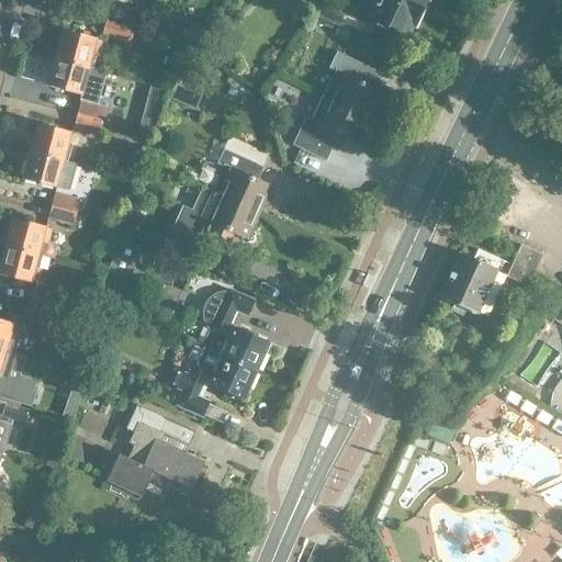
[(319,0),(314,14),(336,24),(343,10),(322,0),(319,0)]
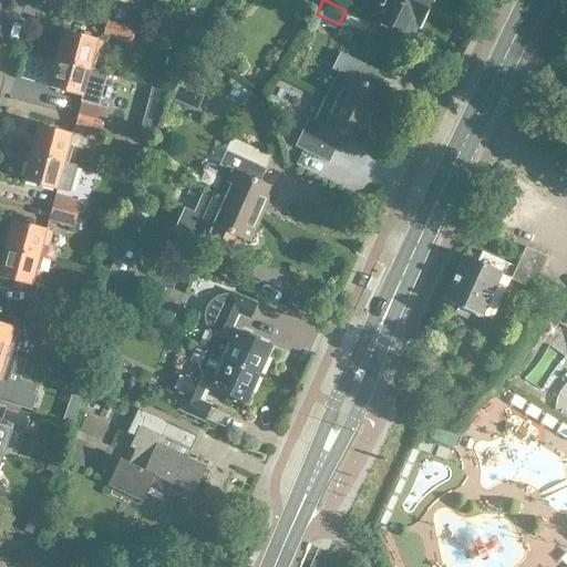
[(428,9),(409,0),(380,0),(379,3),(374,1),(367,17),(393,29),(395,24),(412,32),(414,27),(419,28),(428,9)]
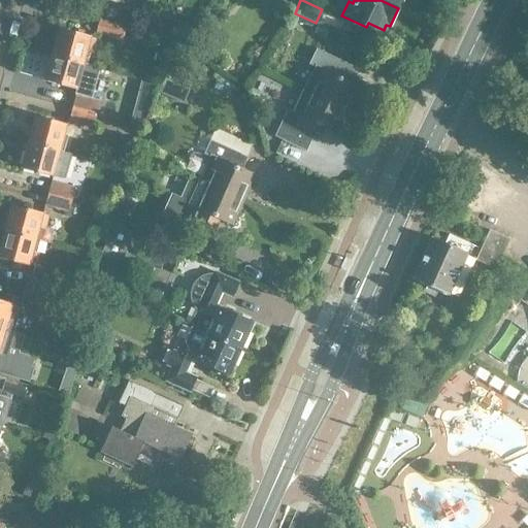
[(97,32),(123,39),(126,27),(100,20),(97,32)]
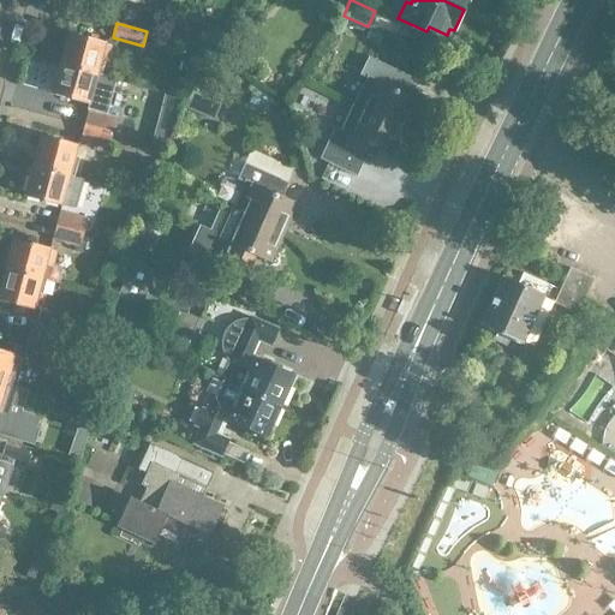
[(71,34),(63,64),(102,73),(106,60),(109,61),(112,52),(113,46),(71,34)]
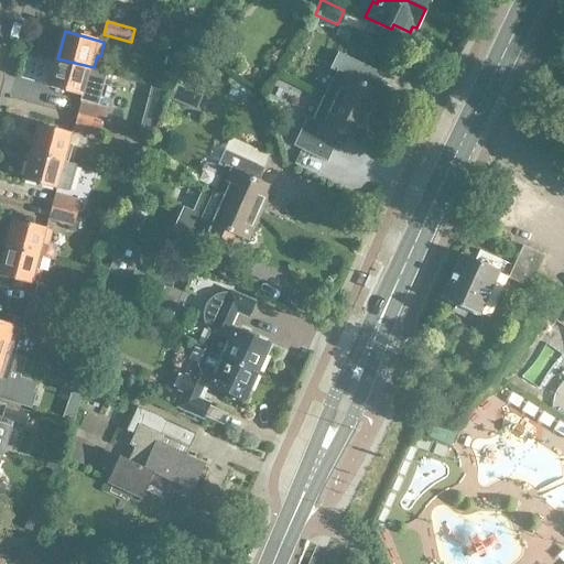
[(325,96),(371,118),(383,93),(370,86),(377,71),(337,52),(329,68),(336,72),(325,96)]
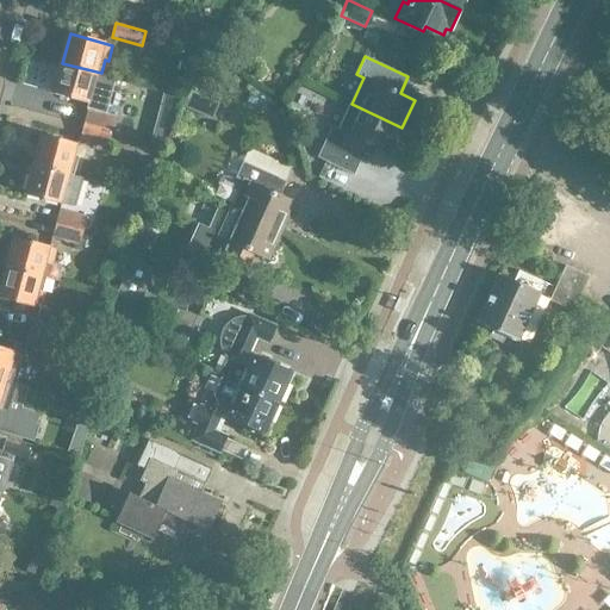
[(62,63),(55,92),(89,101),(87,110),(89,110),(89,109),(106,113),(116,78),(101,73),(62,63)]
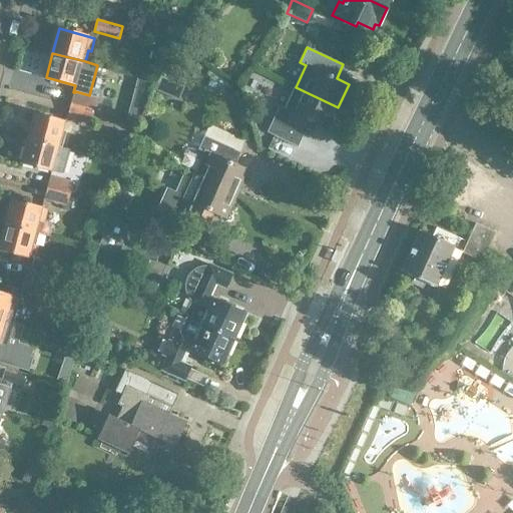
[(136,76),(132,107),(144,108),(148,78),(136,76)]
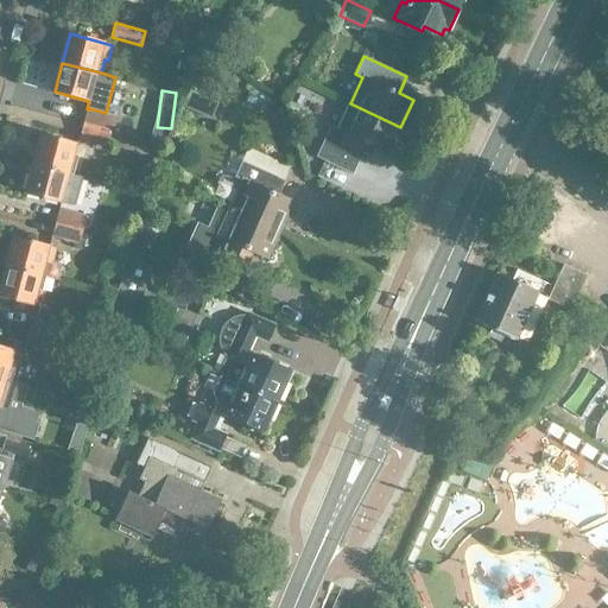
[(400,127),(350,103),(337,130),(331,127),(317,158),(353,175),(360,159),(366,163),(373,147),(387,154),(400,127)]
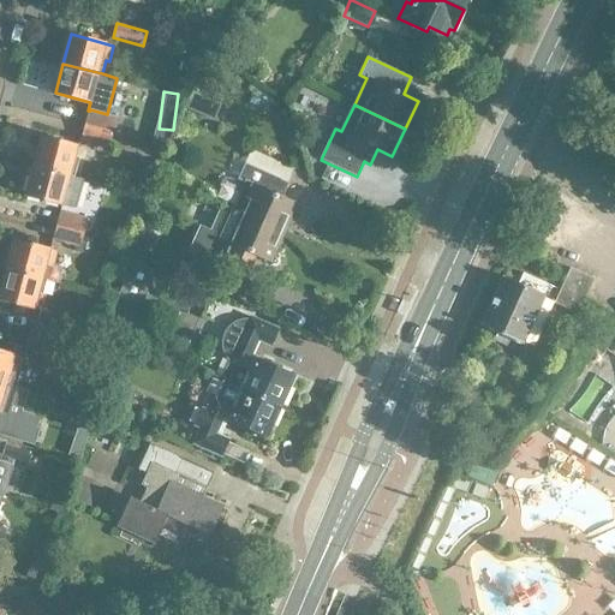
[(90,111),(87,125),(113,132),(118,118),(107,114),(90,109),(90,111)]
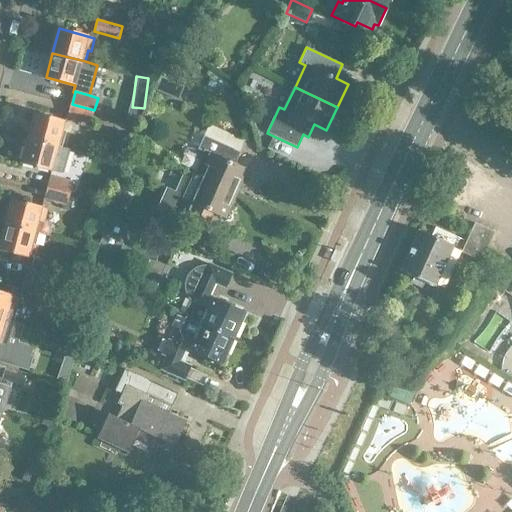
[(68,116),(91,122),(94,110),(72,104),(68,116)]
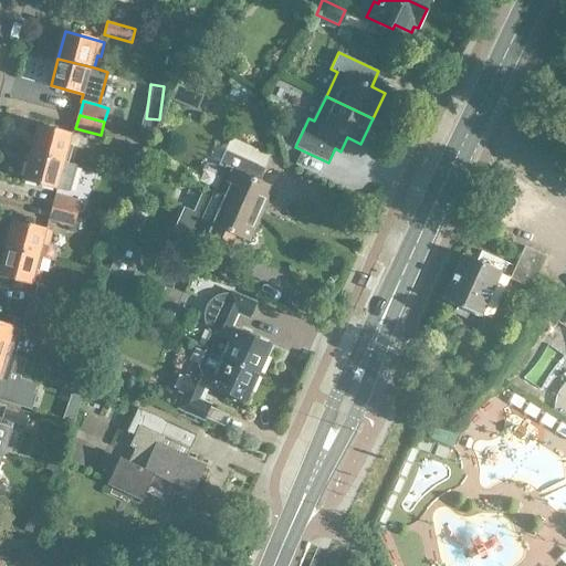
[(41,125),(33,153),(69,163),(73,146),(70,145),(71,139),(73,134),(41,125)]
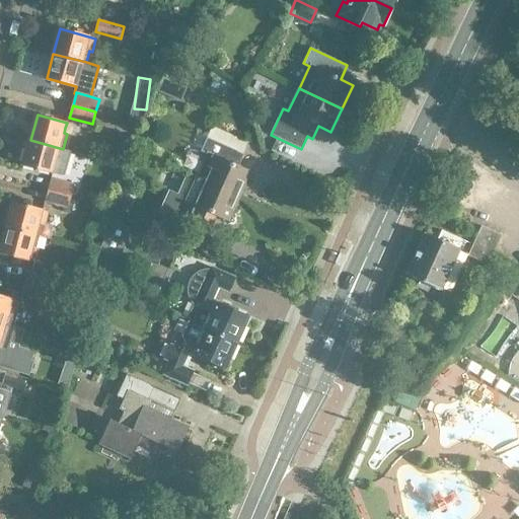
[(206,153),(195,177),(239,196),(249,171),(237,165),(248,142),(212,126),(201,151),(206,153)]
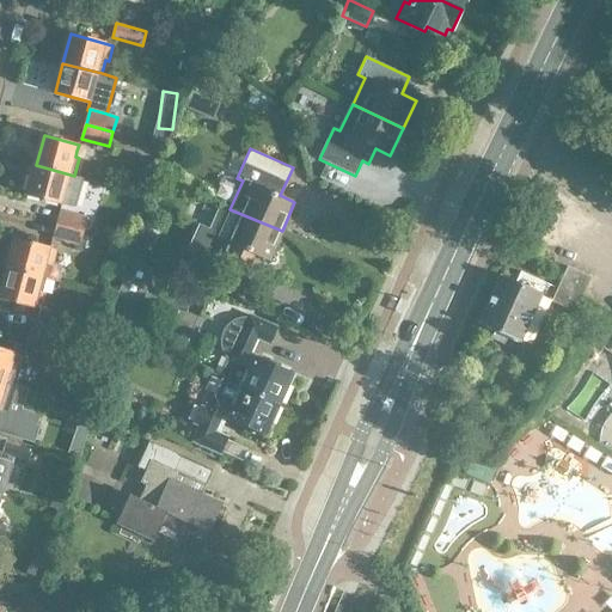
[(74,176),(36,165),(28,195),(62,203),(62,202),(66,203),(71,188),(80,190),(84,178),(74,176)]
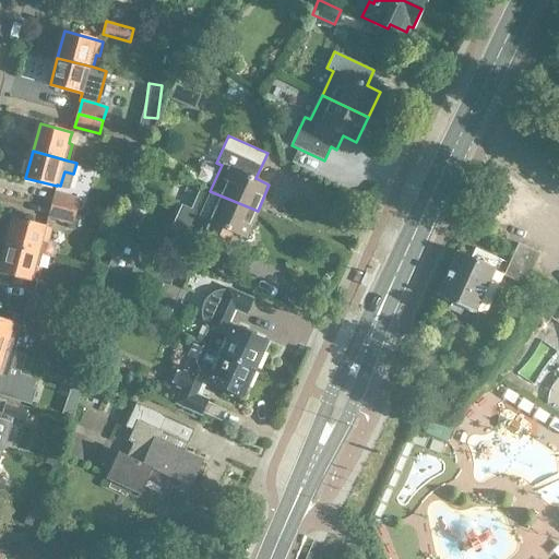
[(181,204),(173,225),(201,238),(202,235),(226,246),(233,233),(246,238),(258,211),(210,191),(201,187),(191,209),(181,204)]
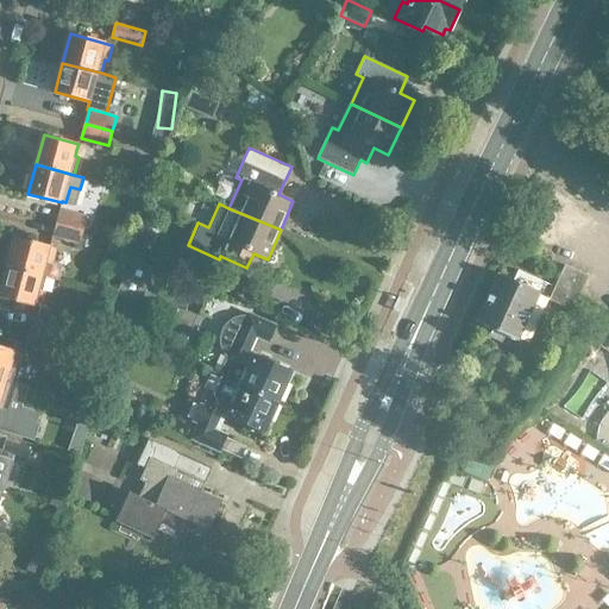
[(60,211),(56,224),(83,231),(86,217),(60,211)]
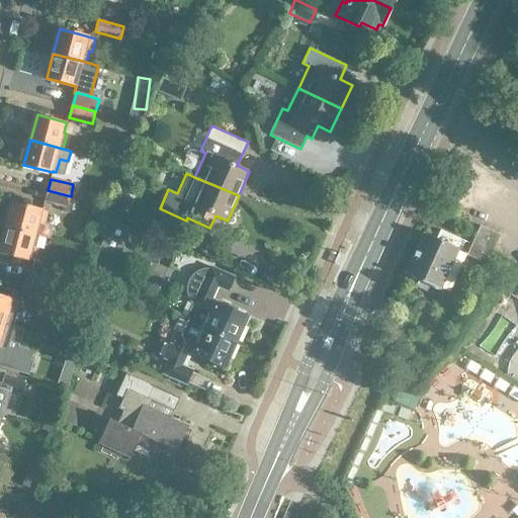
[(45,201),(68,207),(71,196),(48,190),(45,201)]
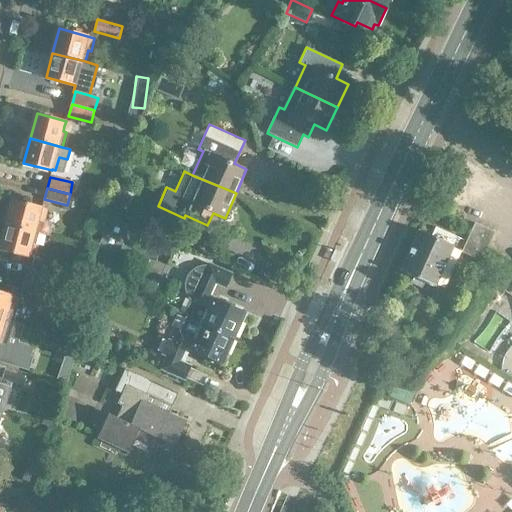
[(13,200),(7,224),(39,233),(49,235),(51,230),(46,220),(45,220),(46,215),(48,209),(13,200)]
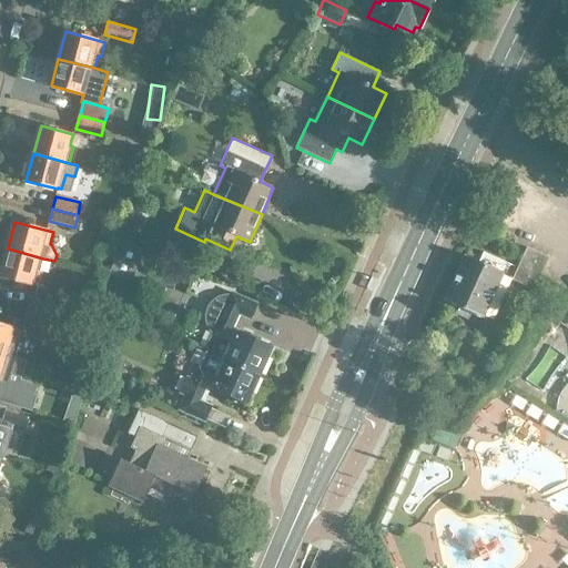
[(43,259),(8,249),(0,276),(38,286),(42,272),(40,272),(43,259)]
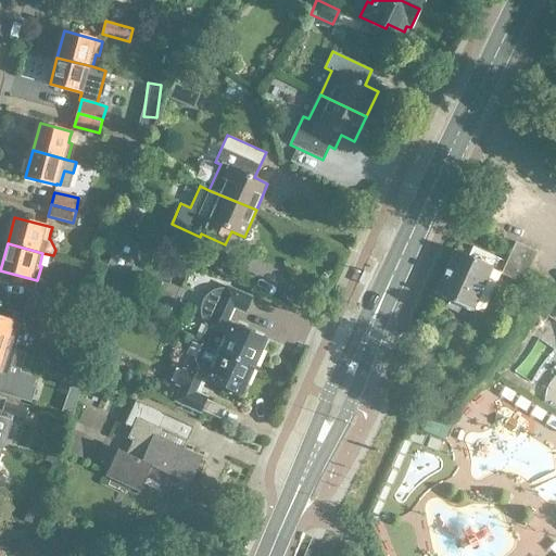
[(508,263),(503,273),(523,281),(529,269),(536,252),(517,243),(508,263)]
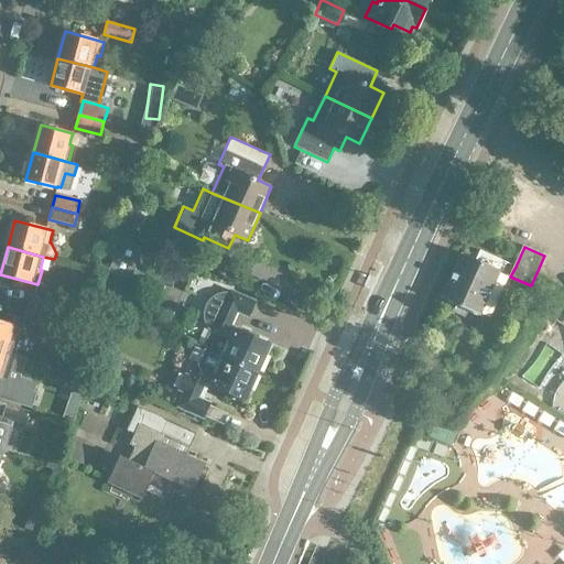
[(442,299),(456,305),(453,313),(465,318),(468,311),(479,315),(503,262),(480,251),(476,261),(462,253),(442,299)]
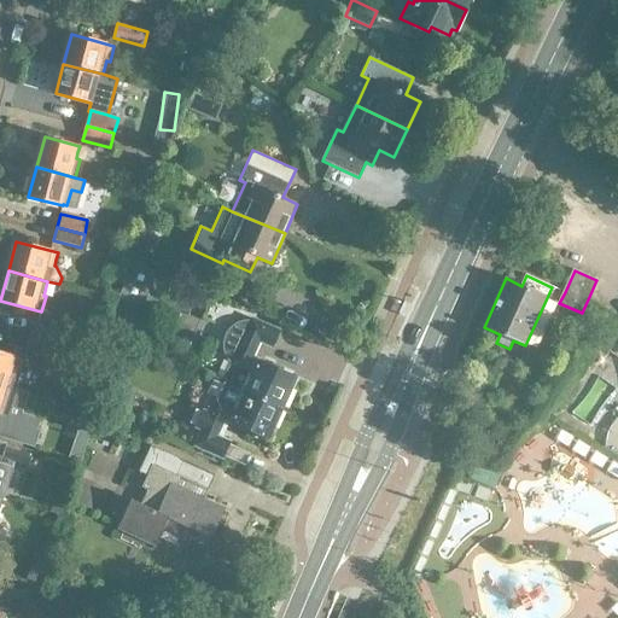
[(232,365),(223,382),(281,408),(295,377),(251,357),(260,340),(273,347),(280,332),(252,320),(251,322),(249,322),(245,322),(243,322),(240,324),(238,325),(235,326),(233,328),(231,331),(228,333),(227,336),(226,338),(225,340),(225,344),(225,345),(225,348),(225,349),(225,351),(226,354),(227,357),(228,361),(231,363),(232,365)]
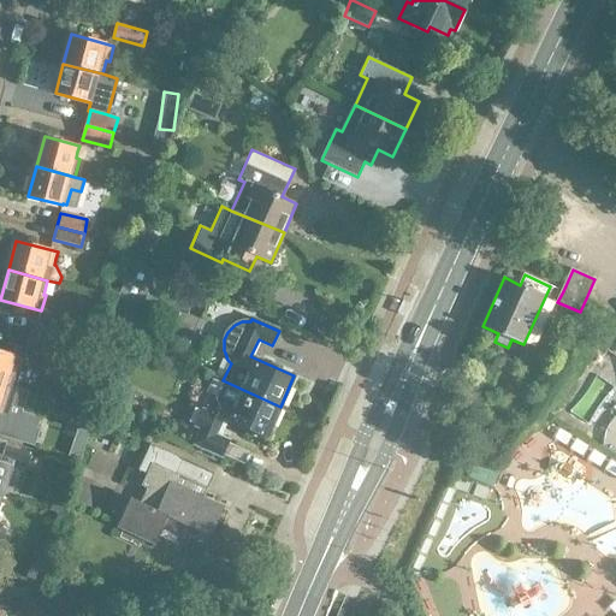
[(31,337),(57,345),(87,355),(92,341),(35,323),(31,337)]
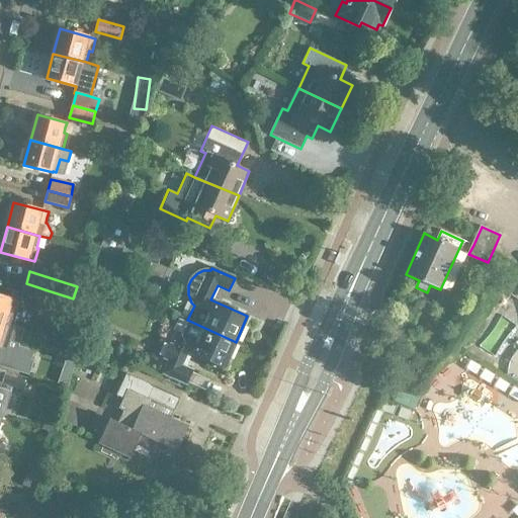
[(48,290),(26,283),(22,293),(45,300),(48,290)]
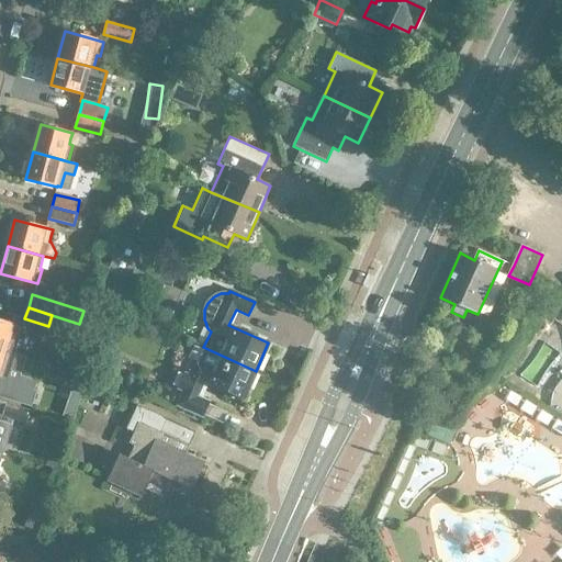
[(0,347),(15,352),(20,339),(18,338),(21,327),(24,318),(8,313),(6,322),(0,319),(0,347)]
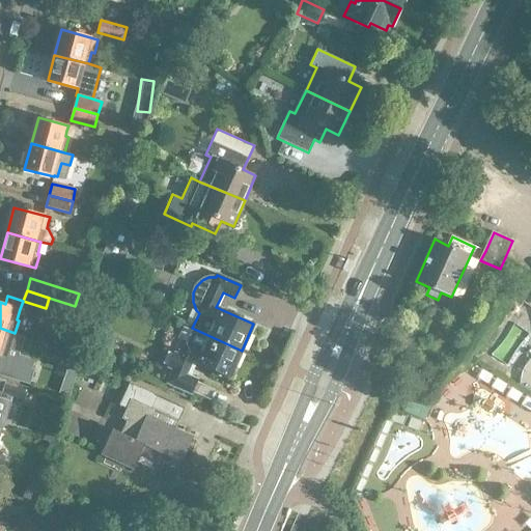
[(15,333),(0,328),(0,374),(21,382),(22,381),(29,383),(32,385),(37,368),(35,367),(38,359),(23,354),(29,337),(15,333)]
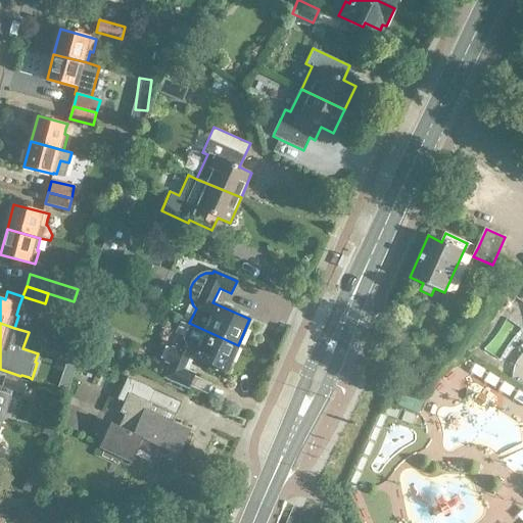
[(172,346),(164,362),(171,365),(165,377),(189,387),(194,375),(183,370),(190,354),(227,371),(238,345),(189,323),(183,338),(178,349),(172,346)]
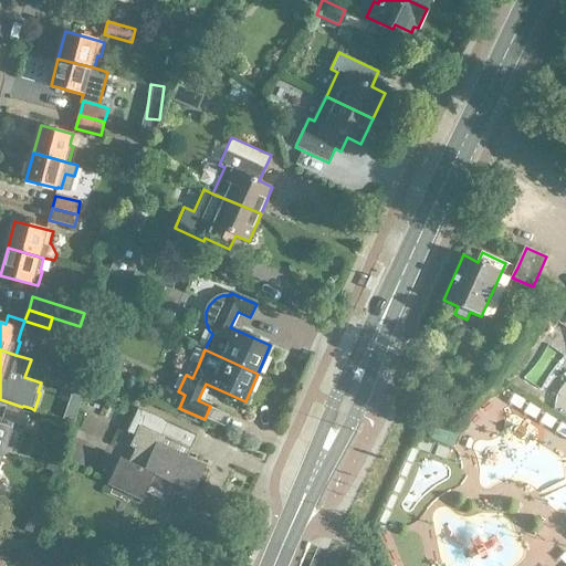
[(0,452),(3,454),(12,428),(19,430),(21,425),(25,426),(30,427),(33,413),(30,412),(7,406),(1,423),(0,422),(0,452)]
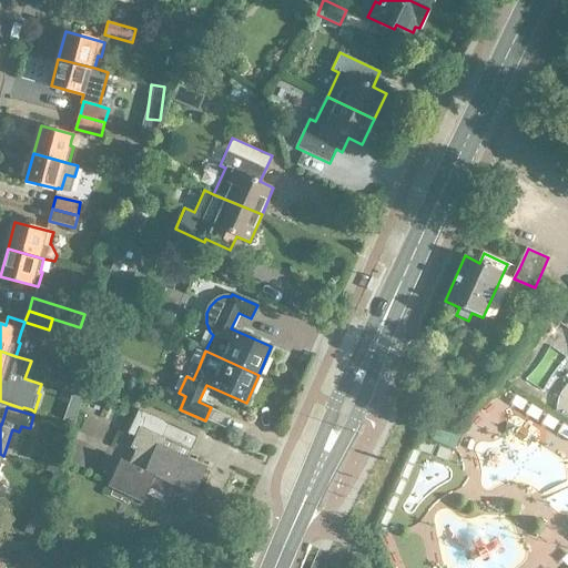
[(134,423),(142,426),(132,447),(137,449),(131,463),(127,460),(117,483),(146,497),(152,487),(172,496),(176,486),(195,495),(202,479),(208,482),(211,472),(208,470),(209,467),(189,458),(200,436),(141,408),(134,423)]
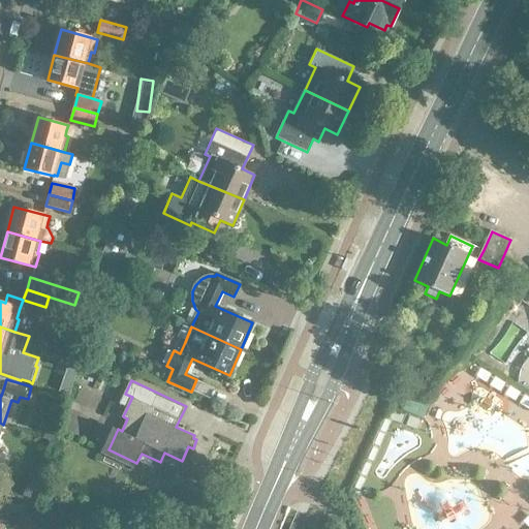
[(0,481),(3,471),(5,472),(9,460),(0,457),(0,481)]
